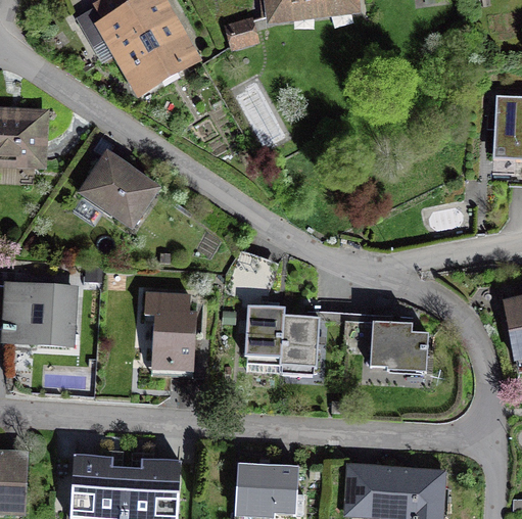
[(186,60),(149,0),(106,0),(99,4),(108,19),(87,32),(102,58),(114,51),(127,74),(137,68),(146,84),(186,60)]
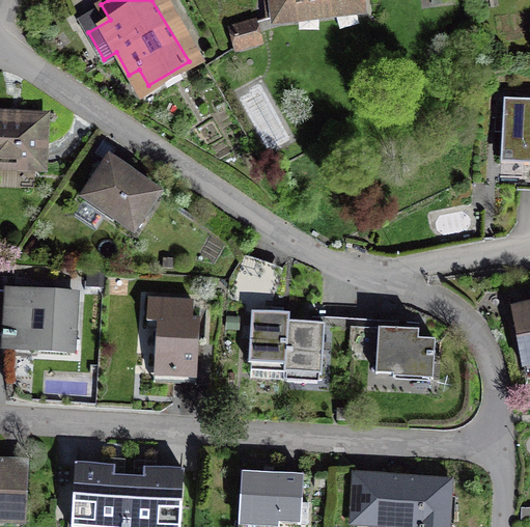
[(266,0),(269,21),(367,10),(366,0),(266,0)]
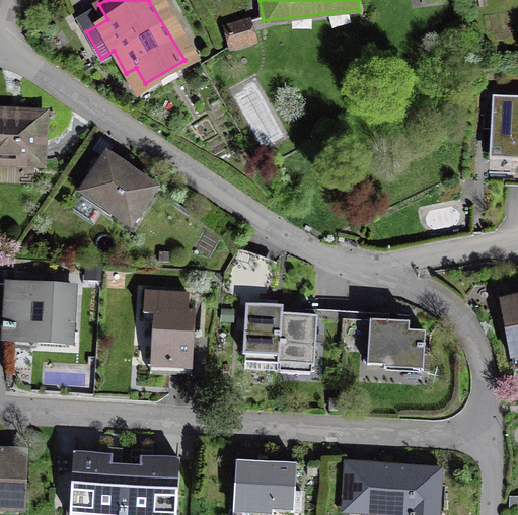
[(517,94),(495,94),(494,151),(517,151),(517,94)]
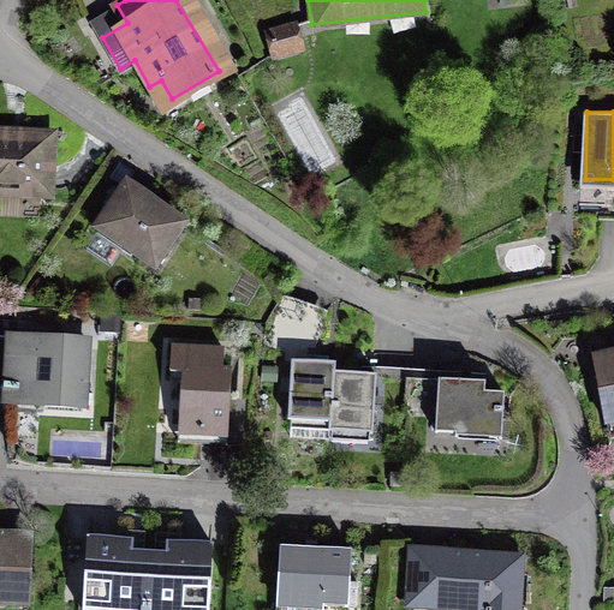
[(63,141),(0,137),(0,197),(60,201),(63,141)]
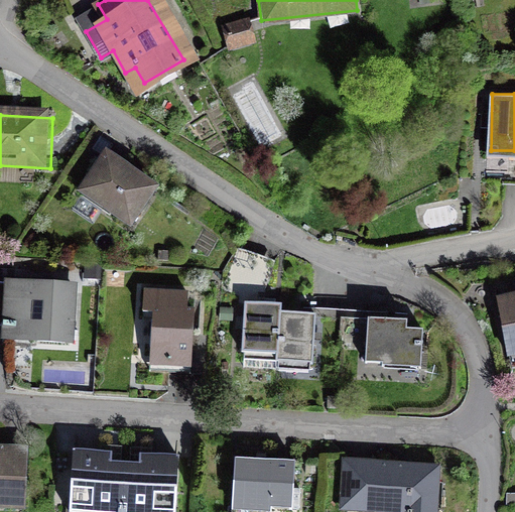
[(166,192),(117,157),(91,196),(140,230),(166,192)]
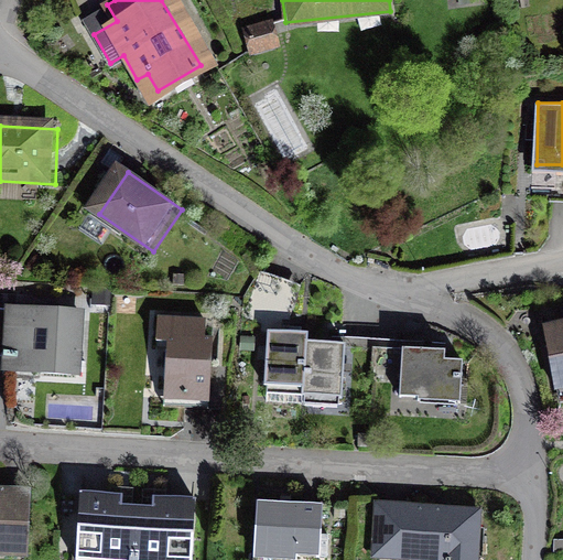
[(292,290),(259,278),(248,309),(281,321),(292,290)]
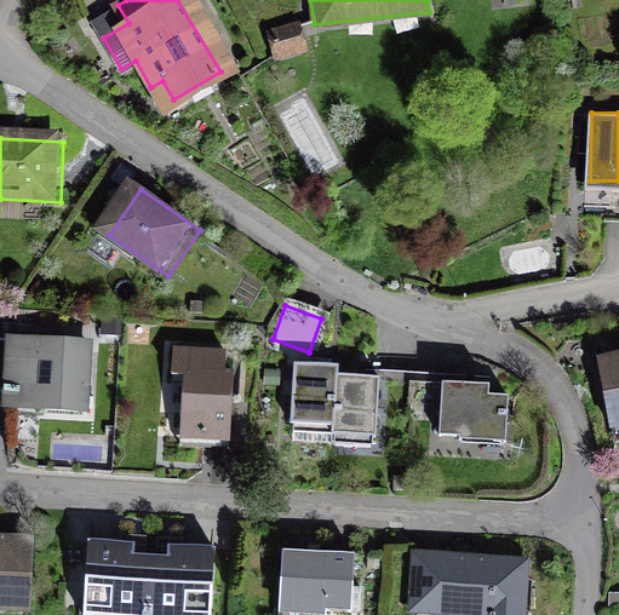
[(96,346),(17,343),(15,409),(93,412),(96,346)]
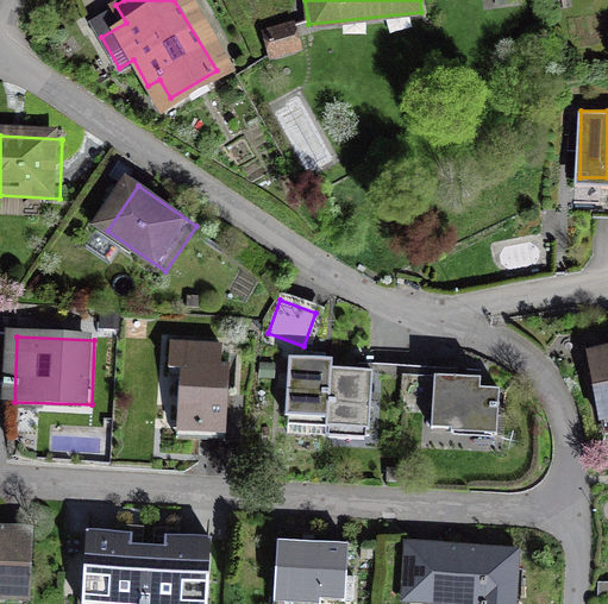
[(607,346),(587,351),(599,414),(603,413),(602,411),(607,409),(607,346)]
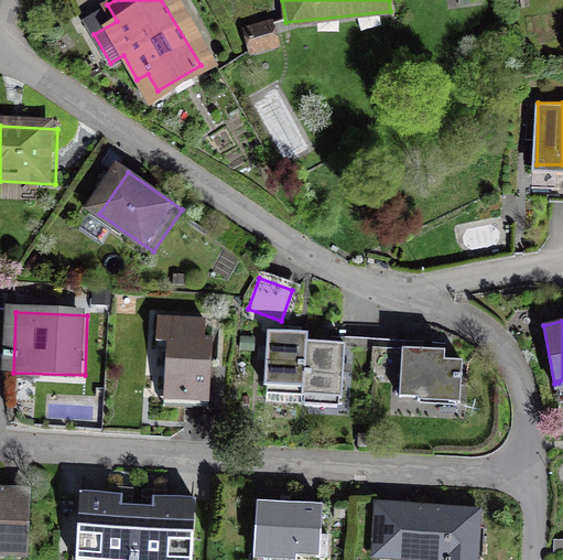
[(216,325),(163,322),(162,347),(177,348),(174,402),(218,405),(222,344),(215,344),(216,325)]
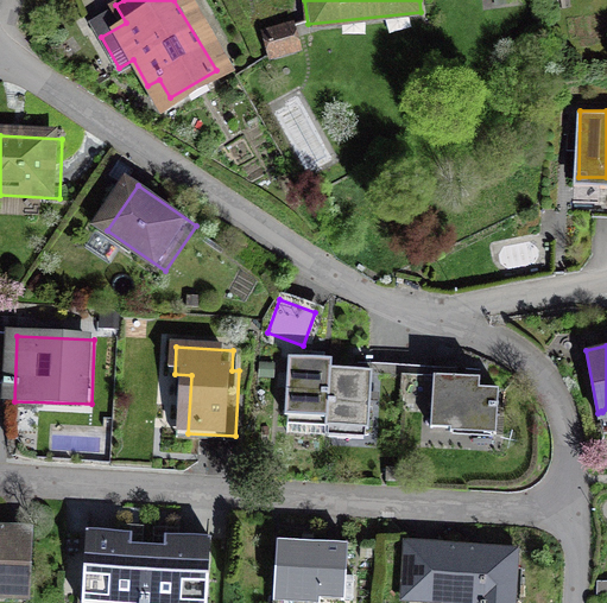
[(329,359),(286,355),(283,410),(324,413),(328,367),(329,359)]
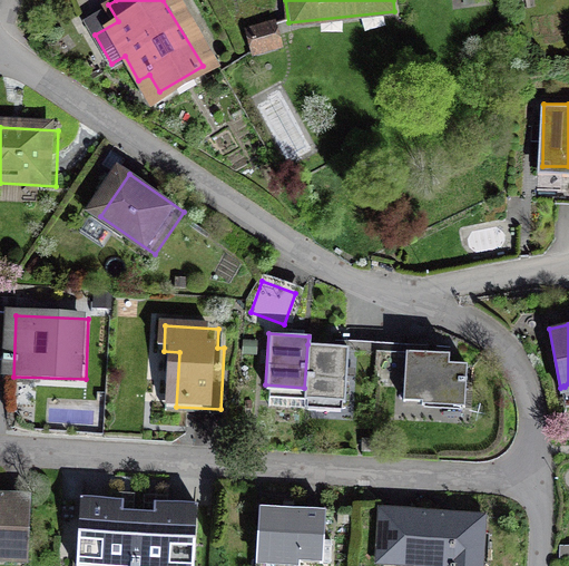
[(370,379),(373,339),(354,338),(351,377),(370,379)]
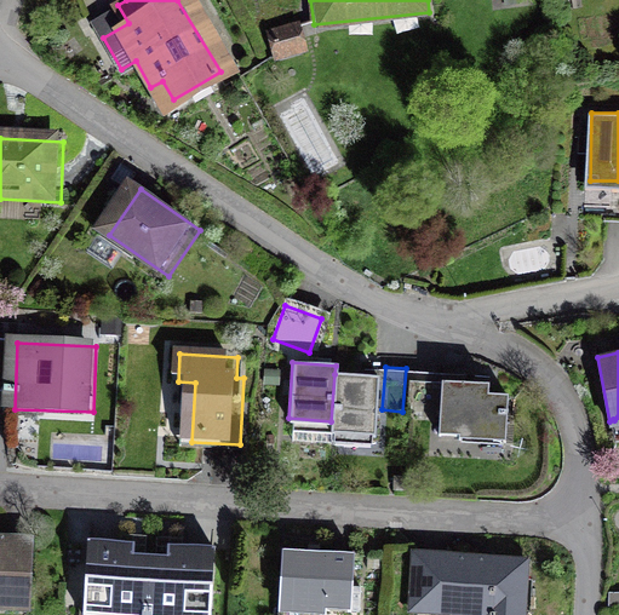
[(433,371),(406,368),(402,412),(429,414),(433,371)]
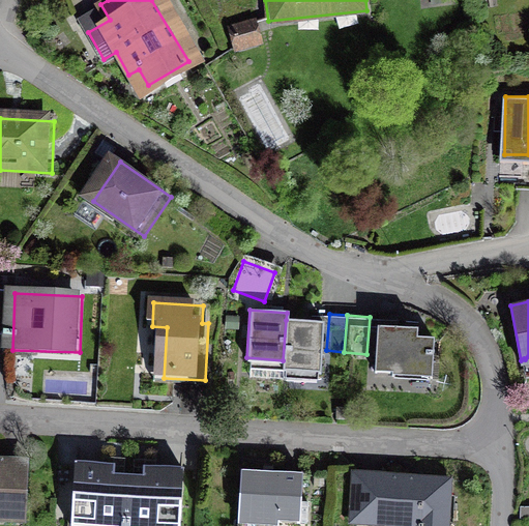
[(319,370),(323,323),(286,320),(283,360),(283,368),(319,370)]
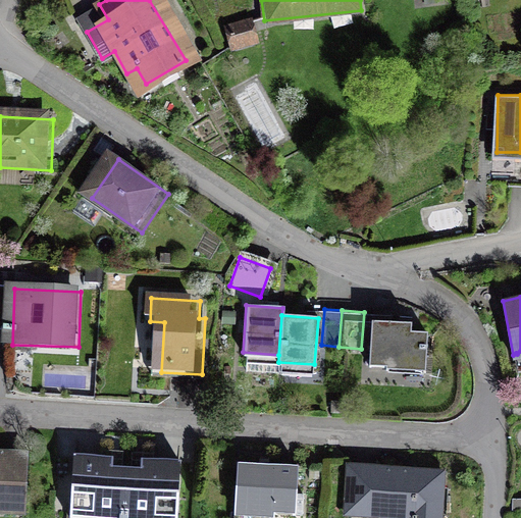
[(415,322),(374,321),(372,363),(392,363),(392,369),(430,370),(432,332),(415,332),(415,322)]
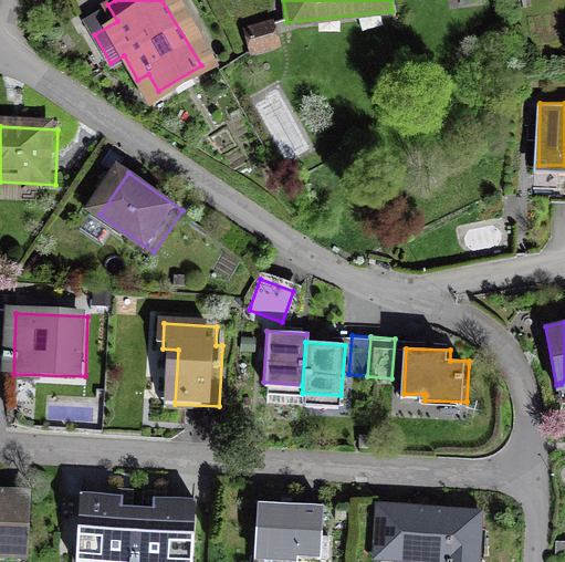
[(32,493),(0,491),(0,550),(29,552),(32,493)]
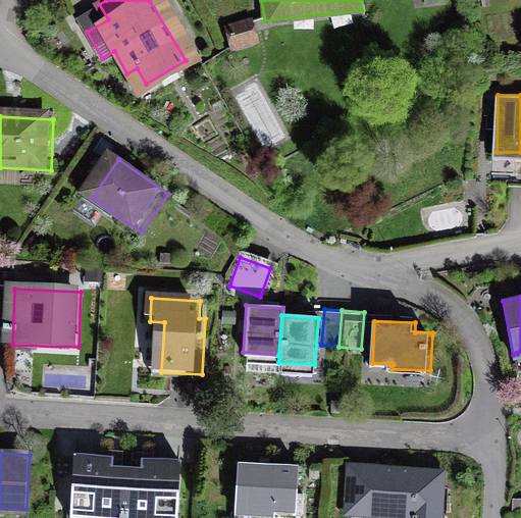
[(117,517),(120,467),(111,466),(111,457),(71,455),(68,515),(117,517)]
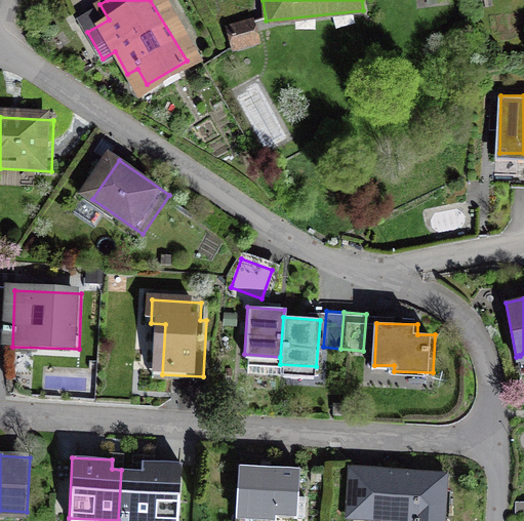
[(121,470),(118,520),(175,520),(179,465),(139,463),(138,471),(121,470)]
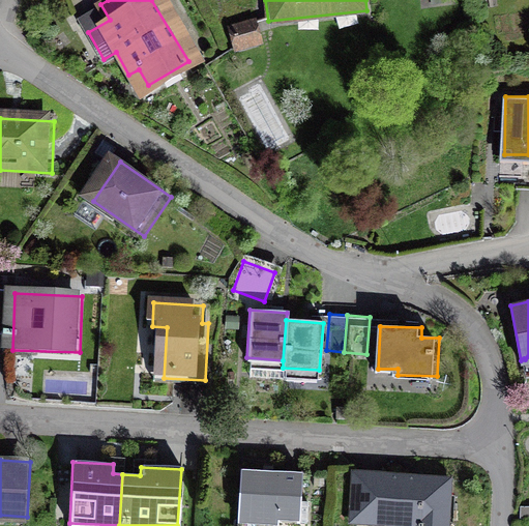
[(301,471),(240,468),(237,525),(276,525),(276,518),(299,519),(301,471)]
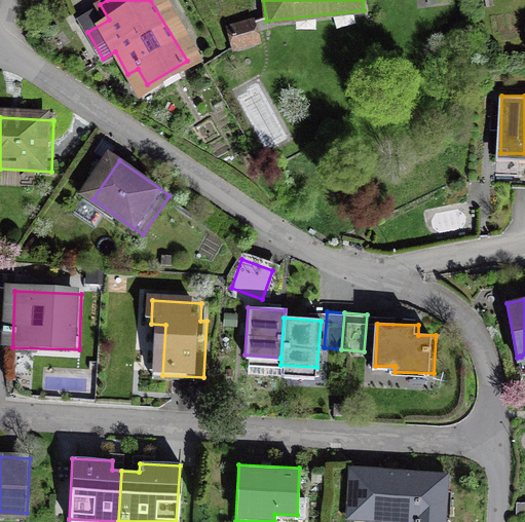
[(380,485),(349,483),(347,515),(412,518),(412,521),(442,521),(445,473),(381,469),(380,485)]
